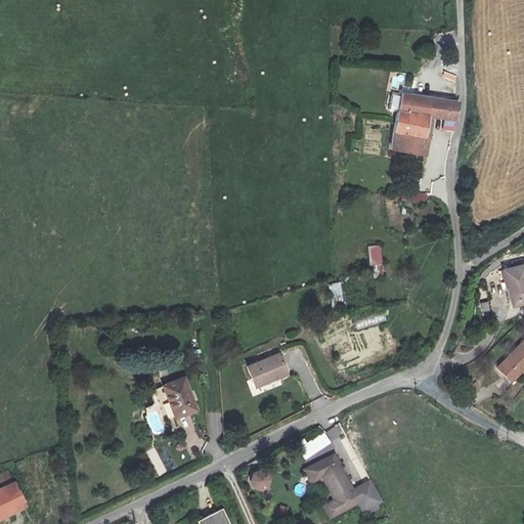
[(436,117),(457,121),(461,105),(460,103),(400,94),(397,113),(392,149),(428,156),(436,117)]
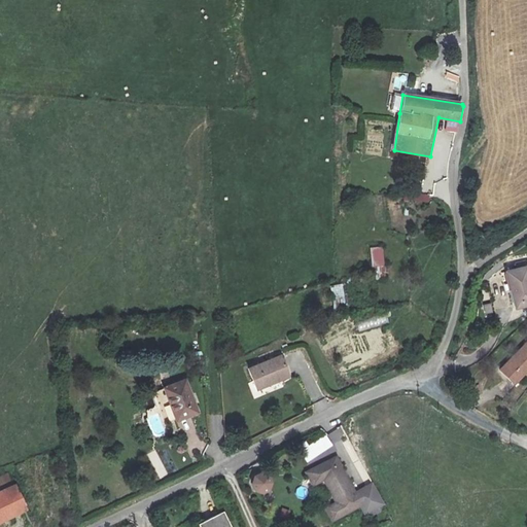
[(416,202),(428,204),(429,196),(417,194),(416,202)]
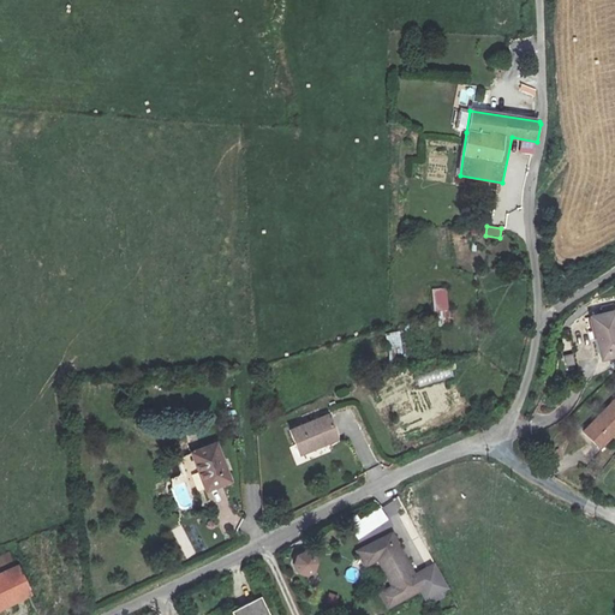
[(430,290),(434,312),(448,310),(446,287),(430,290)]
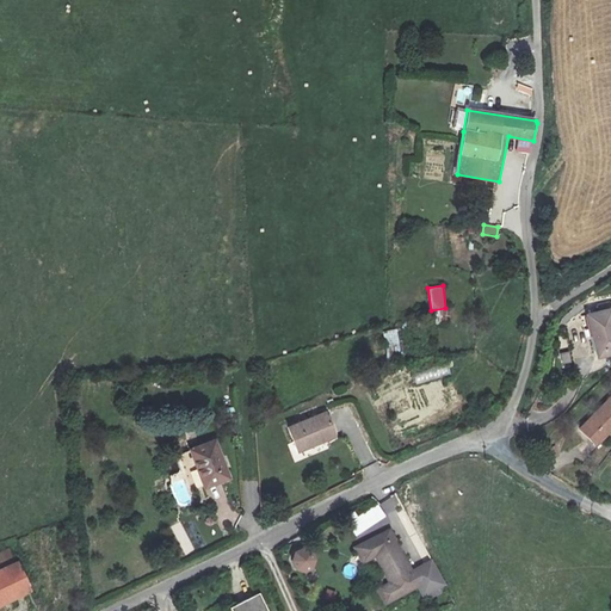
[(600,312),(590,314),(600,358),(610,355),(610,308),(610,302),(599,306),(600,312)]
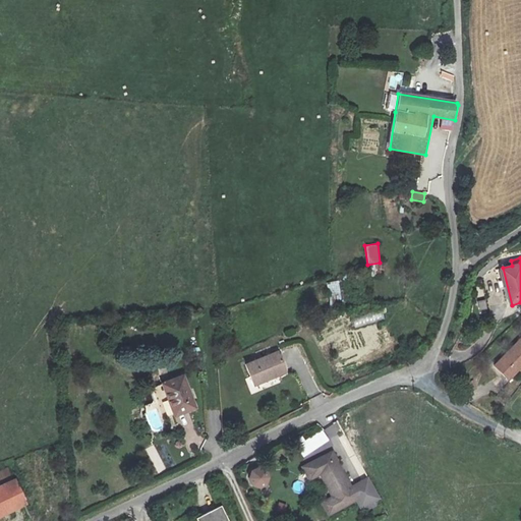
[(371,277),(381,276),(380,264),(370,265),(371,277)]
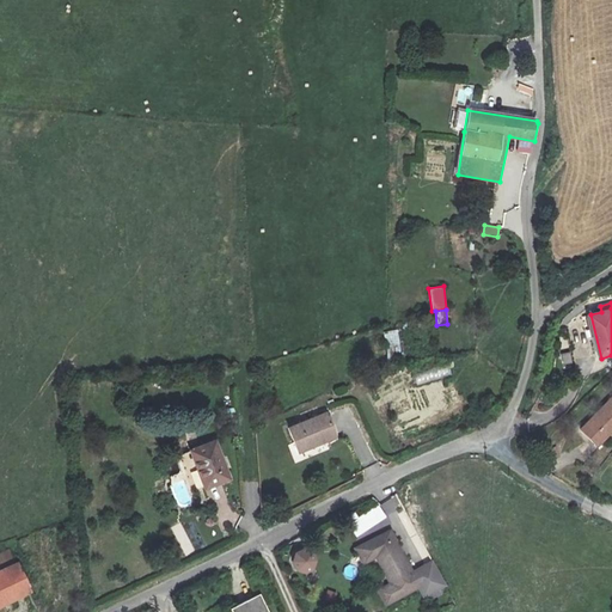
[(387,354),(399,353),(398,331),(386,331),(387,354)]
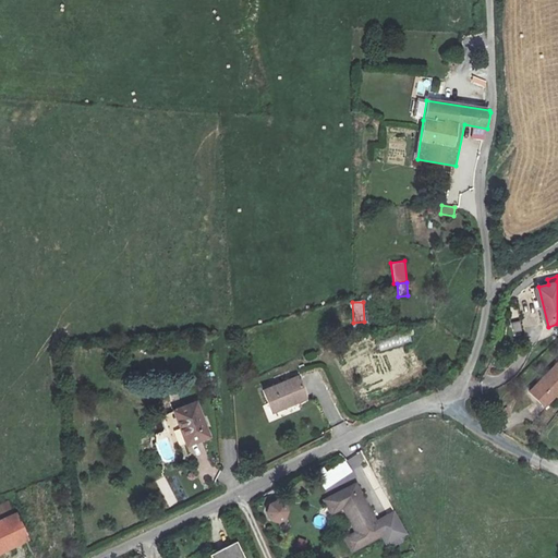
[(519,322),(510,323),(512,335),(521,334),(519,322)]
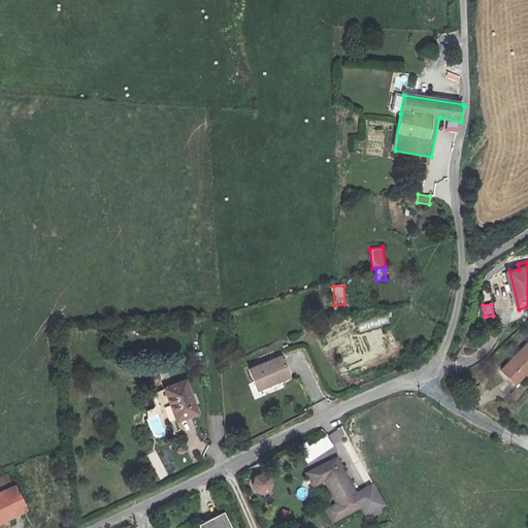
[(358,325),(360,332),(389,324),(387,318),(358,325)]
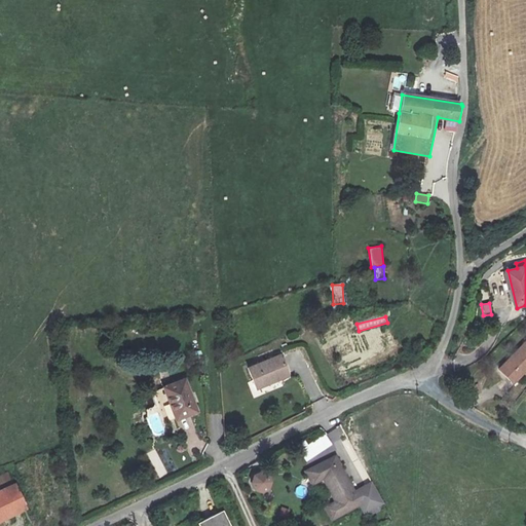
[(525,340),(500,369),(515,382),(525,370),(525,340)]
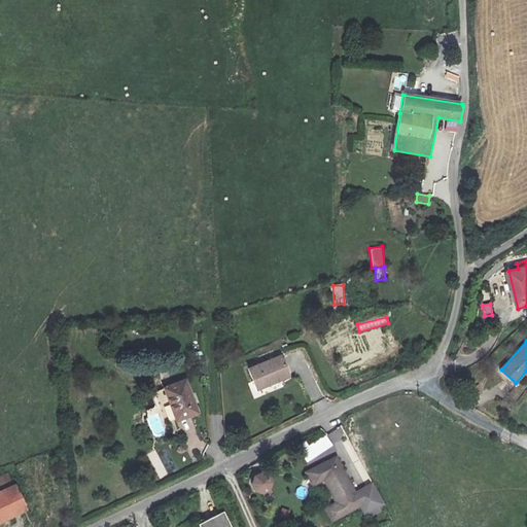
[(282,355),(250,370),(259,390),(291,376),(282,355)]
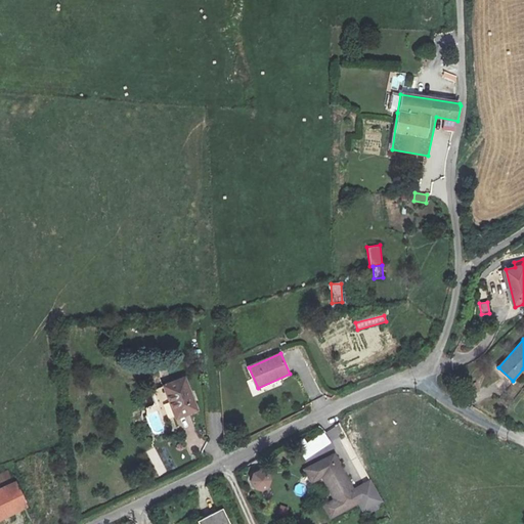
[(185,377),(164,385),(177,419),(199,410),(185,377)]
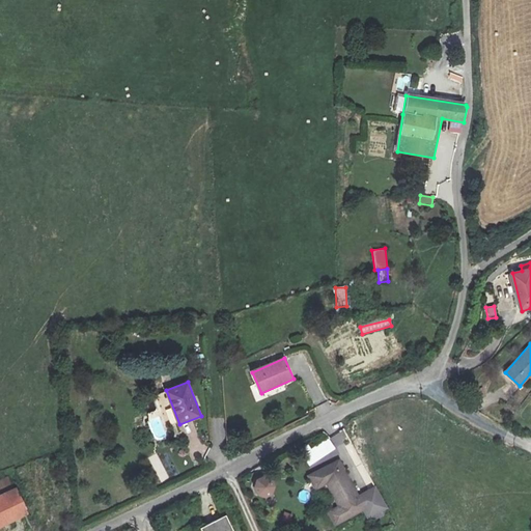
[(340,505),(331,511),(329,513),(335,526),(338,525),(366,509),(370,518),(388,507),(378,490),(361,499),(340,459),(311,474),(309,476),(315,487),(317,486),(328,482),(340,505)]
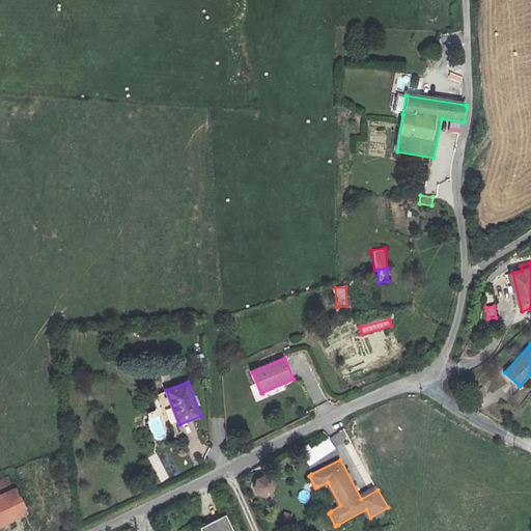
[(257,501),(275,495),(269,475),(251,481),(257,501)]
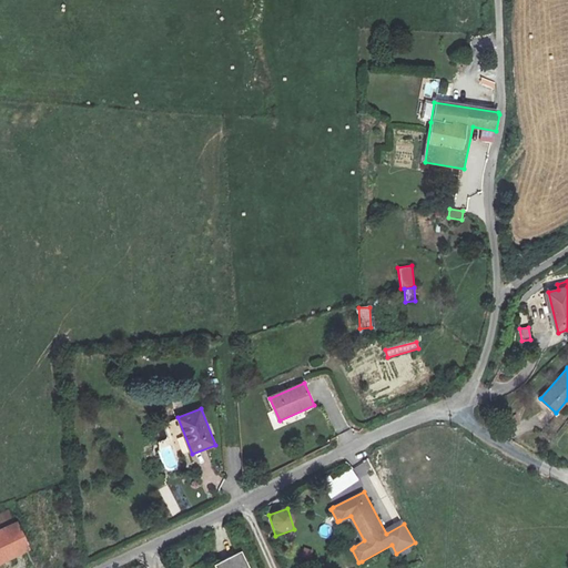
[(0,527),(13,523),(9,509),(0,511),(0,527)]
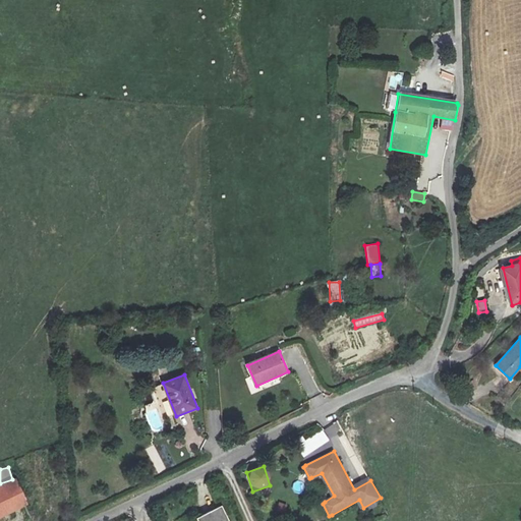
[(0,517),(27,506),(15,479),(0,485),(0,517)]
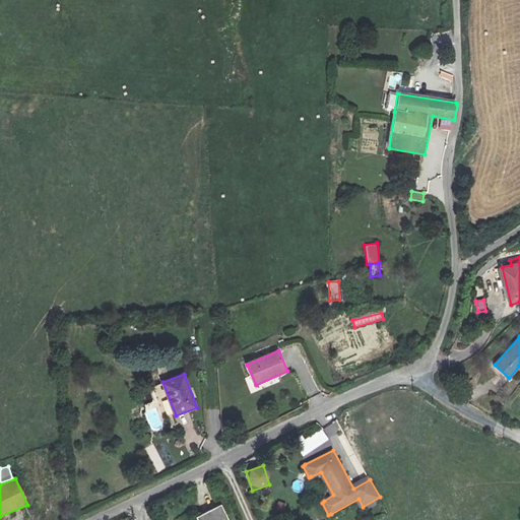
[(276,511),(283,513),(285,504),(278,503),(276,511)]
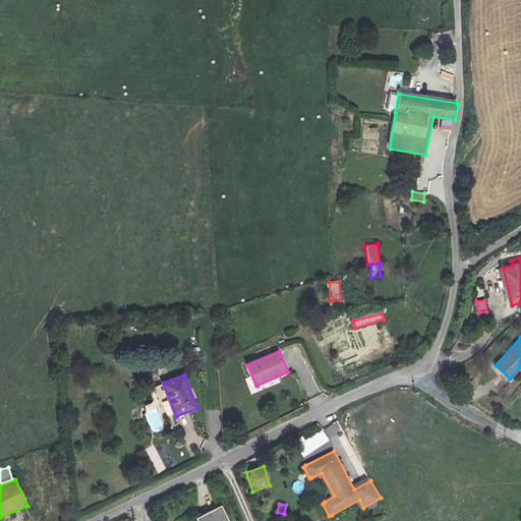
[(228,520),(222,507),(197,519),(197,520),(228,520)]
